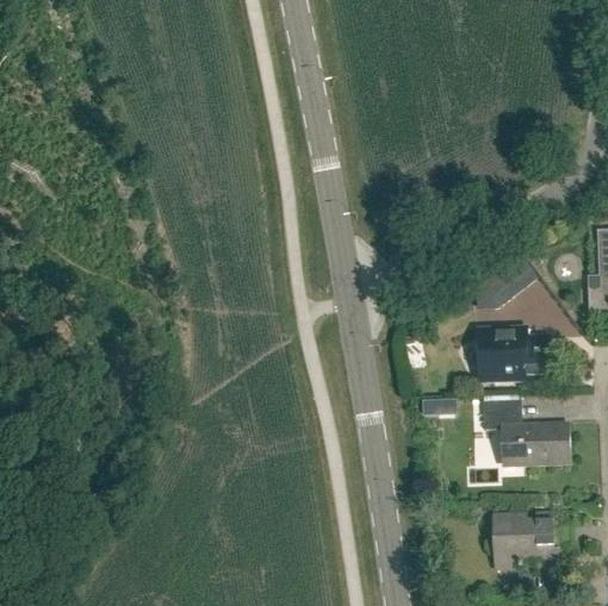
[(607,229),(596,230),(599,288),(588,288),(589,318),(607,317),(607,229)]
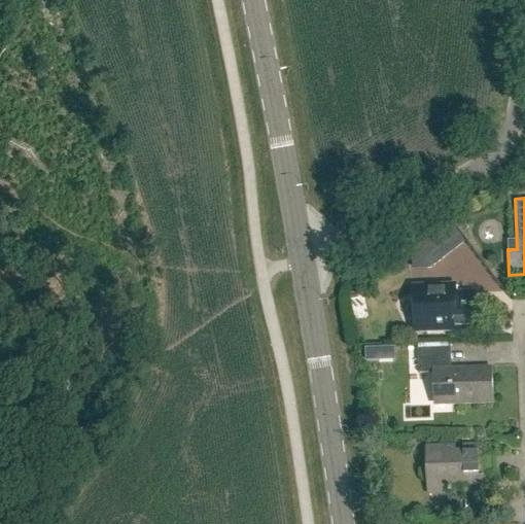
[(434,235),(447,251),(465,237),(452,220),(434,235)]
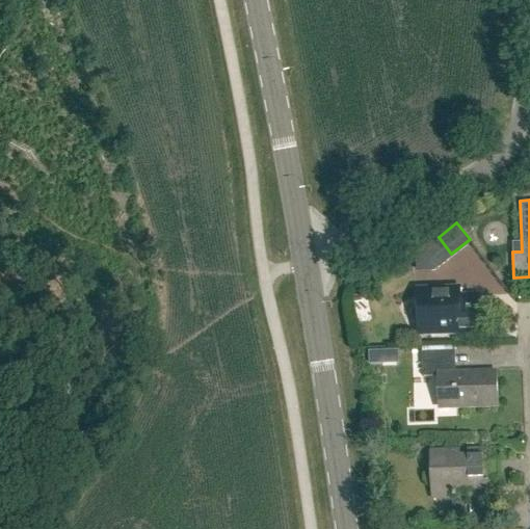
[(457,285),(415,286),(417,334),(477,332),(477,312),(458,313),(457,292),(457,285)]
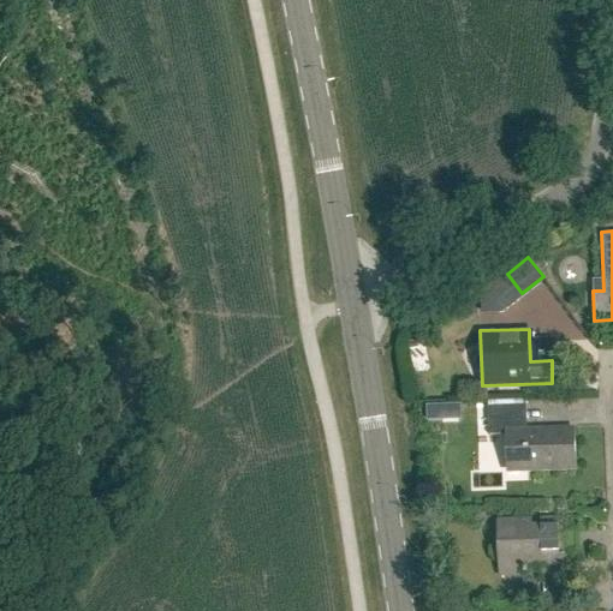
[(524,429),(523,403),(486,405),(487,433),(505,433),(505,450),(507,450),(509,471),(572,468),(571,426),(524,429)]
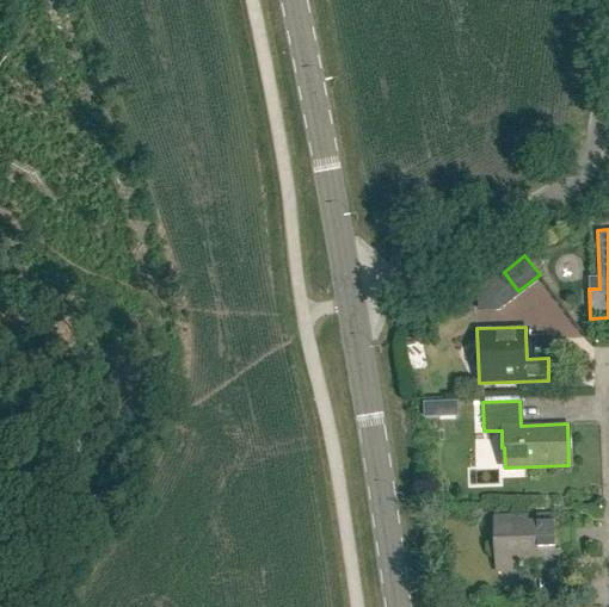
[(552,524),(552,514),(493,516),(494,569),(560,568),(559,552),(553,552),(553,546),(570,545),(570,524),(552,524)]
